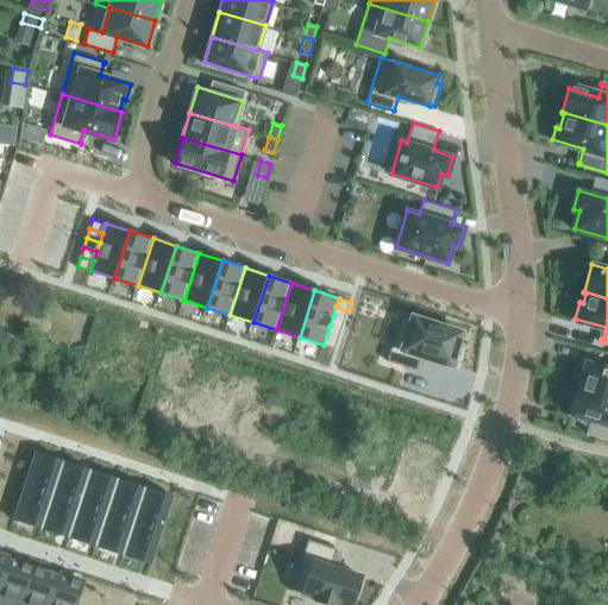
[(336,307),(333,316),(345,321),(349,312),(336,307)]
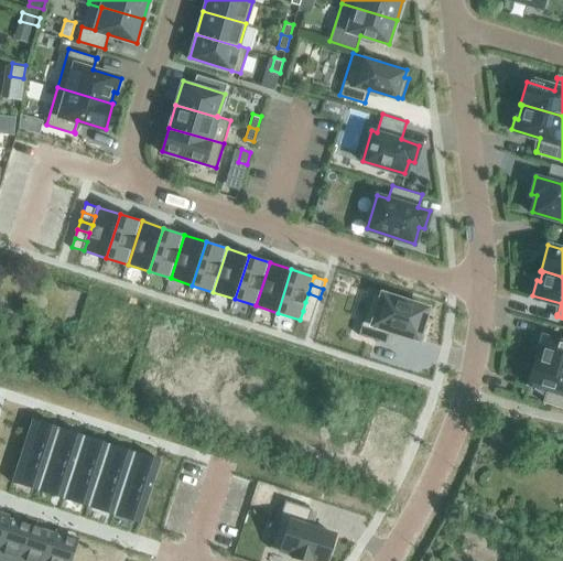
[(374,291),(359,335),(388,344),(391,331),(424,342),(430,325),(424,324),(429,309),(374,291)]
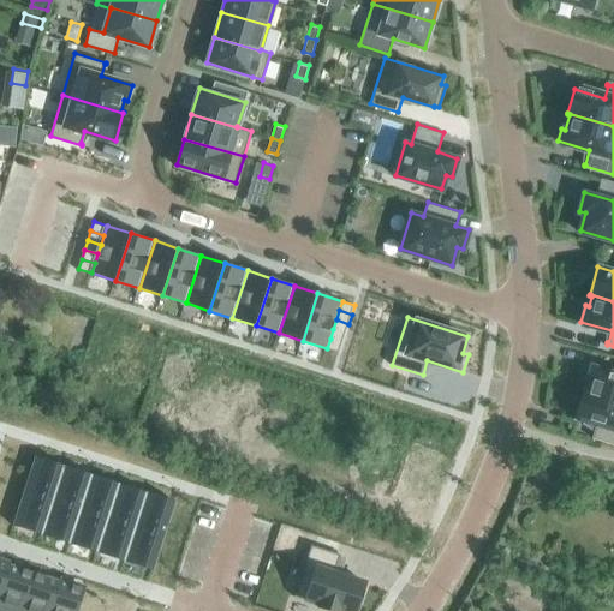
[(337,319),(333,329),(346,333),(349,324),(337,319)]
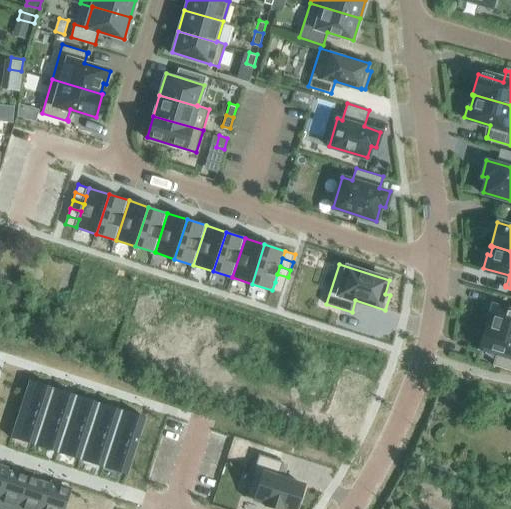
[(277,274),(275,282),(285,285),(288,277),(277,274)]
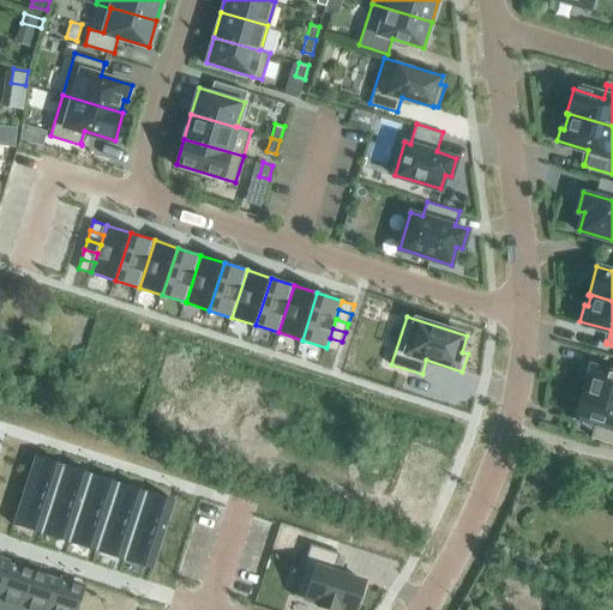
[(330,338),(326,348),(340,351),(342,342),(330,338)]
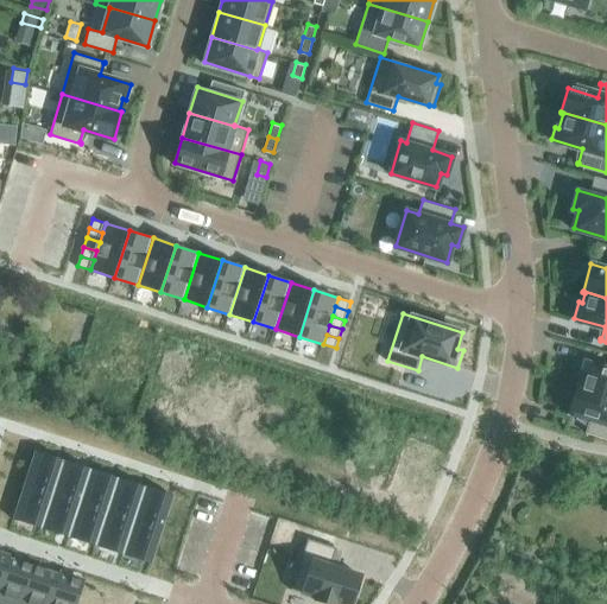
[(606,368),(586,361),(579,386),(576,385),(576,386),(606,395),(606,368)]
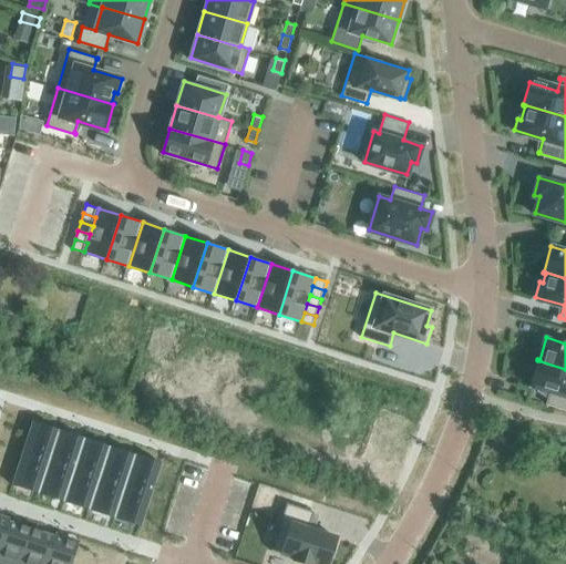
[(565,369),(537,360),(531,385),(549,390),(546,403),(565,409),(565,369)]
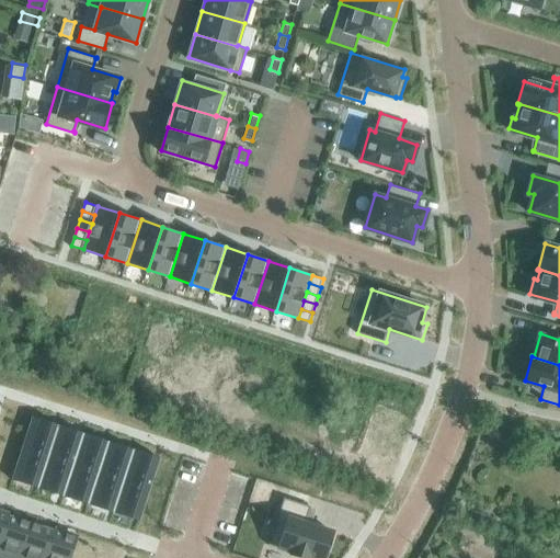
[(35,417),(34,416),(23,447),(49,456),(59,426),(35,419),(35,417)]
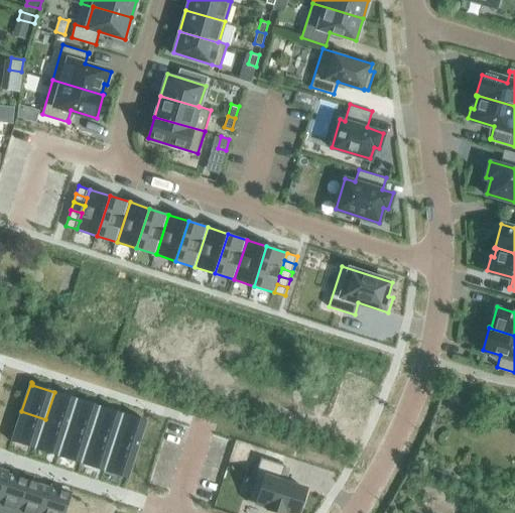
[(45,419),(69,426),(78,399),(54,392),(45,419)]
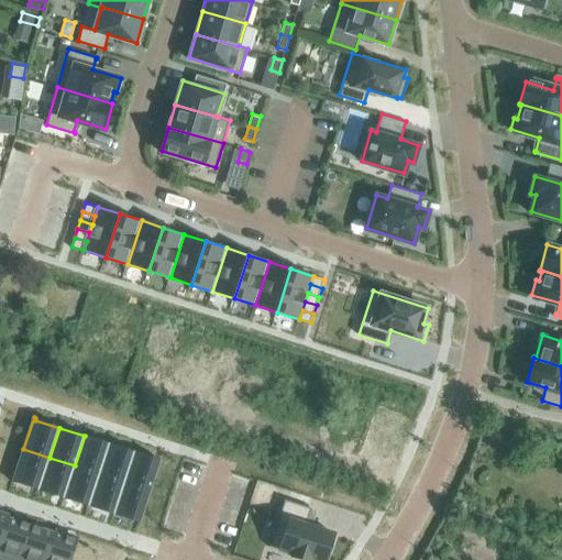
[(109,445),(85,436),(75,465),(100,474),(109,445)]
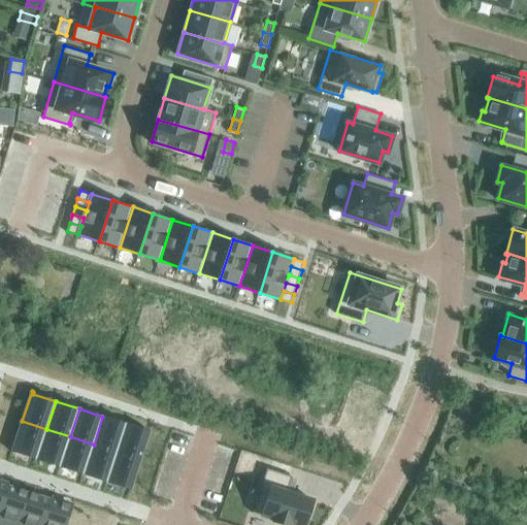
[(127,424),(102,417),(94,445),(118,452),(127,424)]
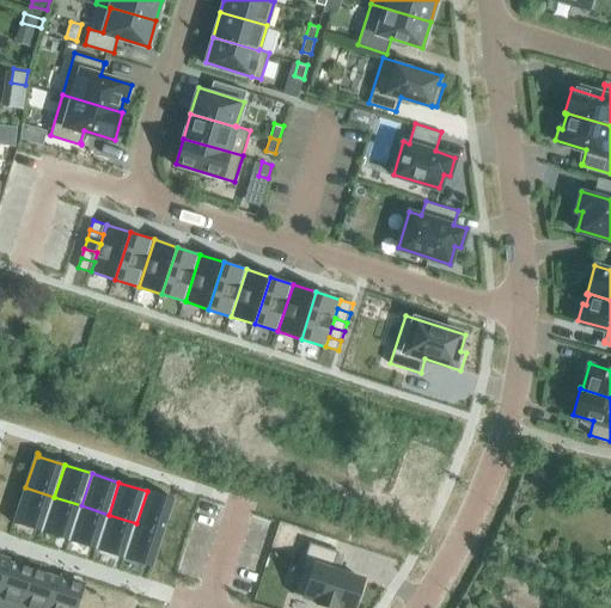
[(17,520),(43,529),(54,497),(25,487),(16,520),(14,522),(16,522),(17,520)]
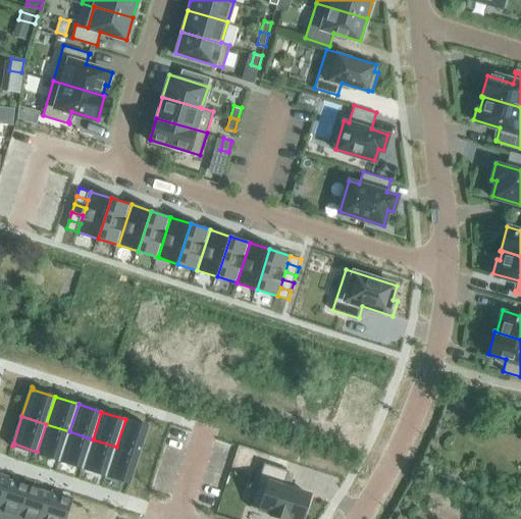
[(116,447),(140,455),(150,425),(148,425),(148,426),(125,419),(116,447)]
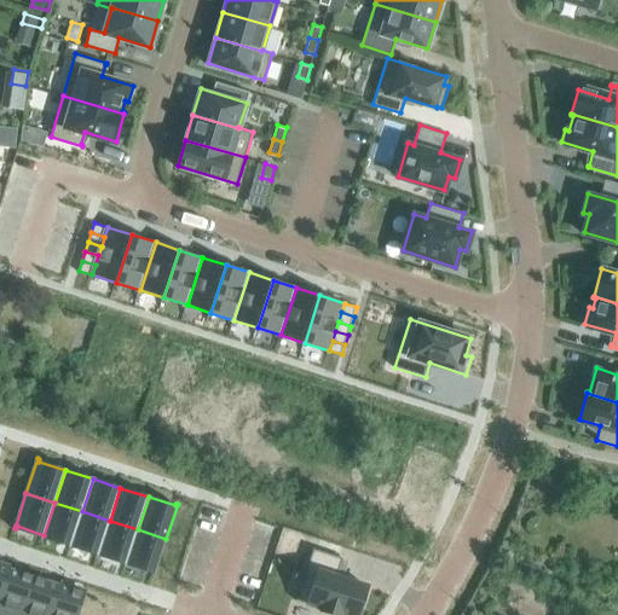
[(55,503),(44,535),(71,544),(82,511),(55,503)]
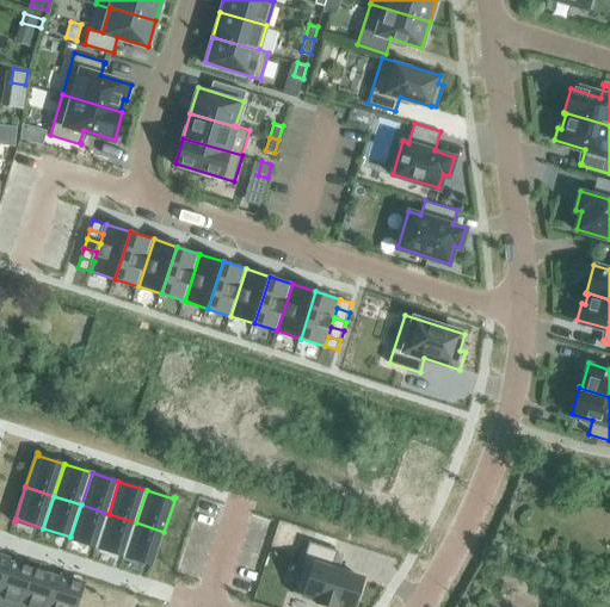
[(98,545),(109,514),(81,505),(71,537),(98,545)]
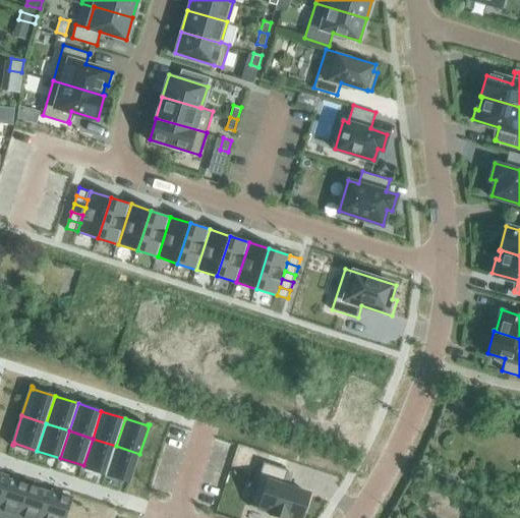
[(107,473),(116,446),(93,439),(83,465),(107,473)]
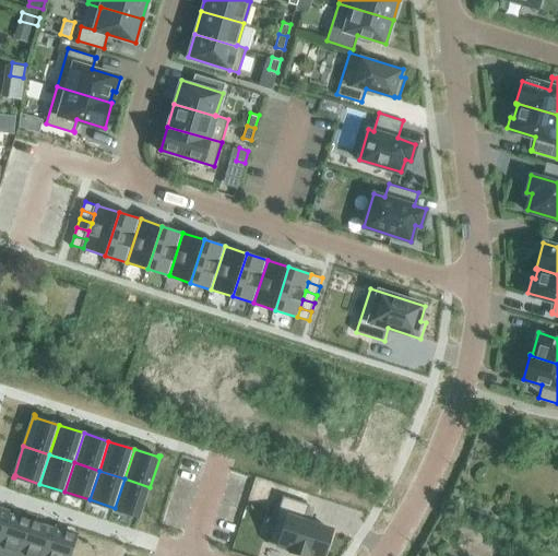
[(139,516),(138,518),(140,519),(141,517),(150,487),(125,478),(115,508),(139,516)]
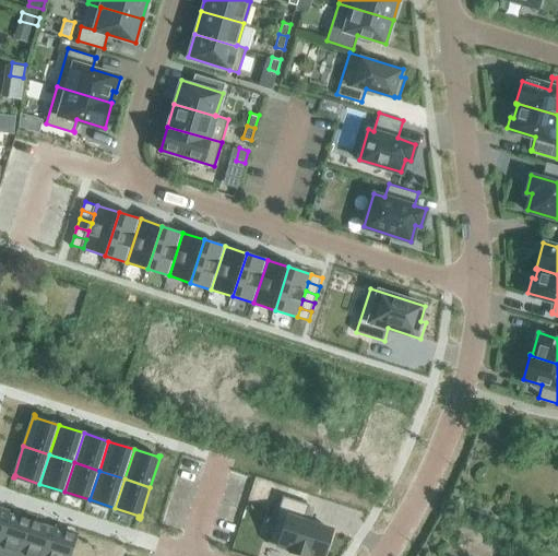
[(281,498),(268,541),(291,548),(289,551),(305,555),(307,555),(308,554),(312,555),(322,555),(331,529),(304,520),(308,507),(281,498)]
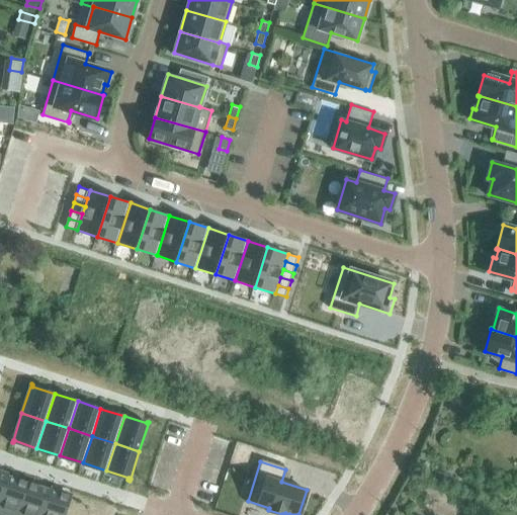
[(447,484),(452,475),(439,468),(435,478),(447,484)]
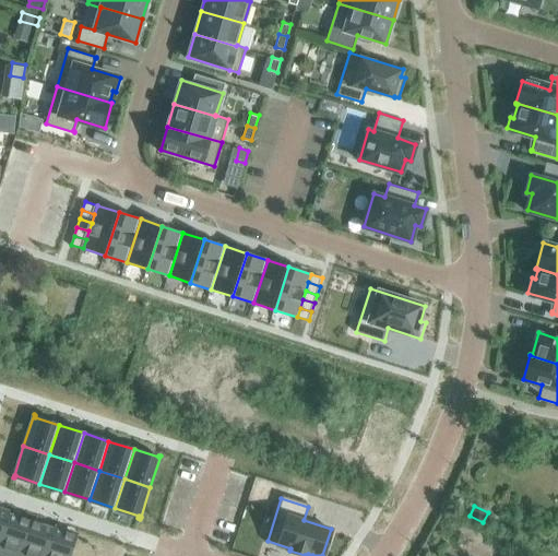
[(0,509),(0,541),(10,512),(0,509)]
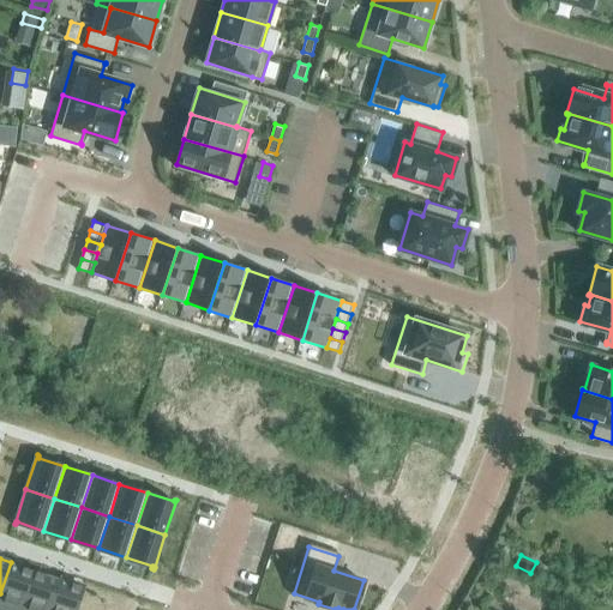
[(11,562),(0,593),(0,603),(19,609),(22,609),(35,571),(11,562)]
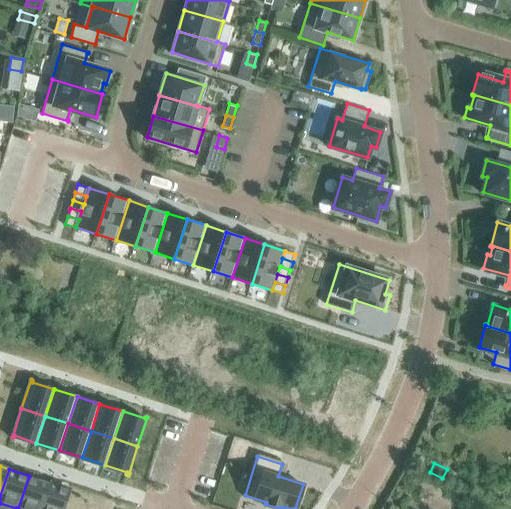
[(29,476),(18,508),(41,508),(50,482),(29,476)]
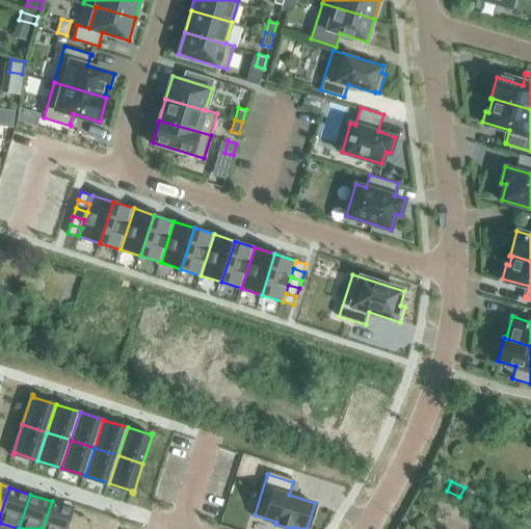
[(52,501),(43,528),(67,528),(74,508),(52,501)]
